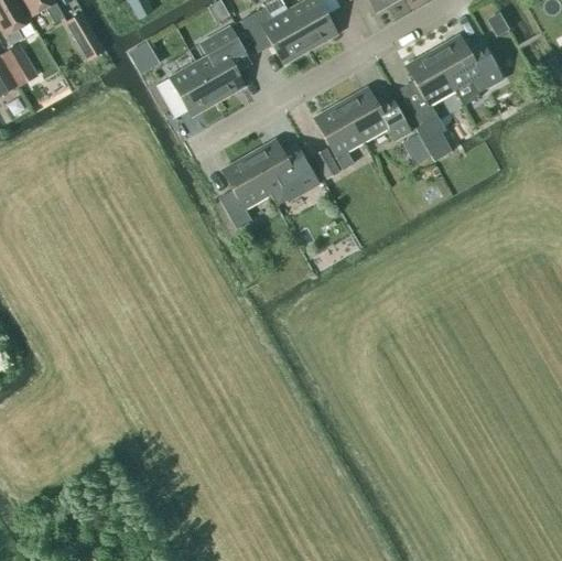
[(0,0),(0,25),(11,44),(22,36),(19,30),(32,22),(19,0),(0,0)]
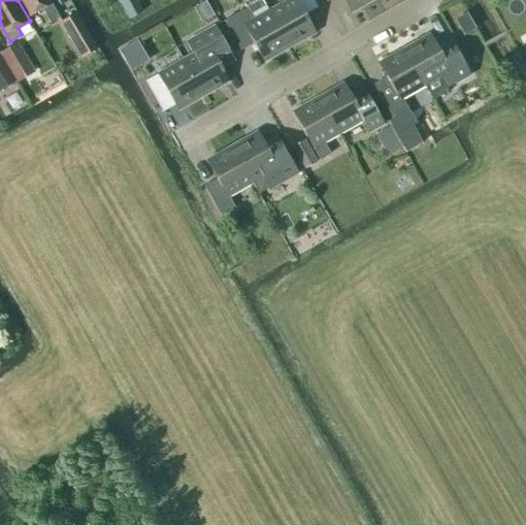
[(62,15),(53,0),(21,0),(30,17),(44,8),(53,22),(62,15)]
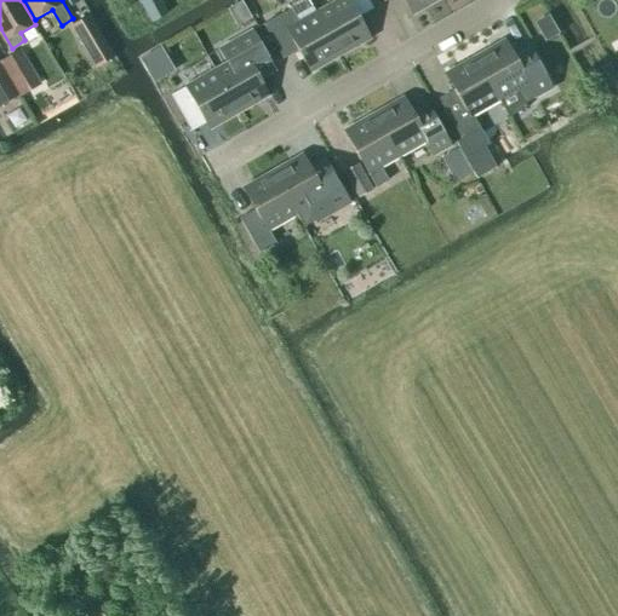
[(141,0),(153,21),(170,10),(164,0),(141,0)]
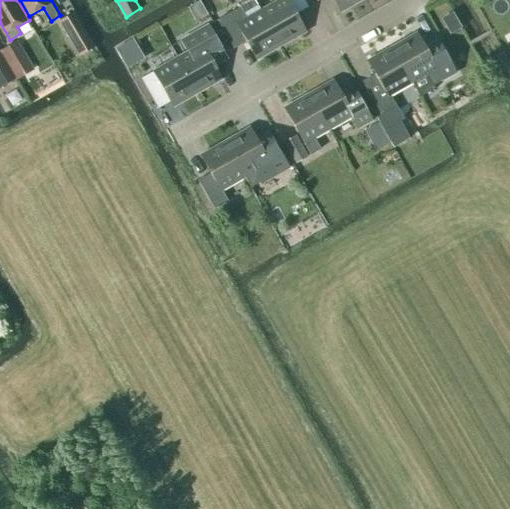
[(277,0),(262,9),(282,44),(306,30),(296,12),(309,5),(306,0),(277,0)]
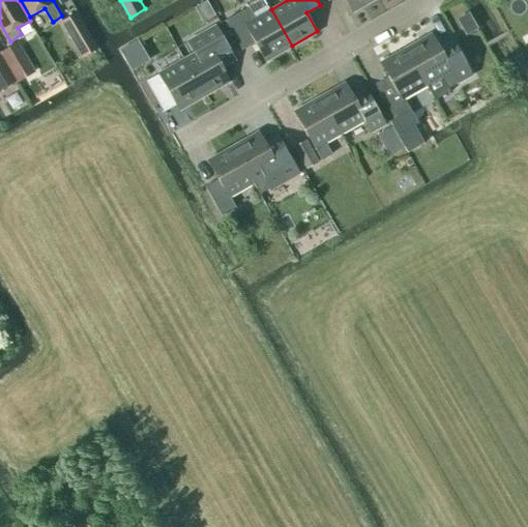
[(330,0),(347,0),(353,10),(372,0),(330,0)]
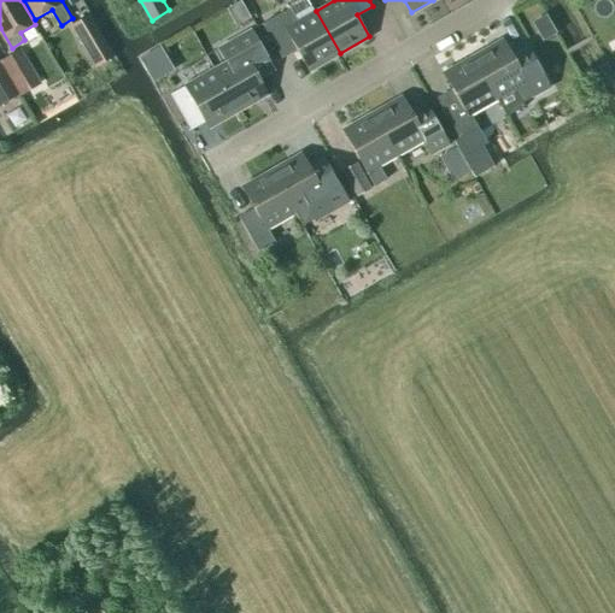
[(299,21),(291,6),(263,22),(283,57),(299,48),(311,70),(340,53),(316,11),(299,21)]
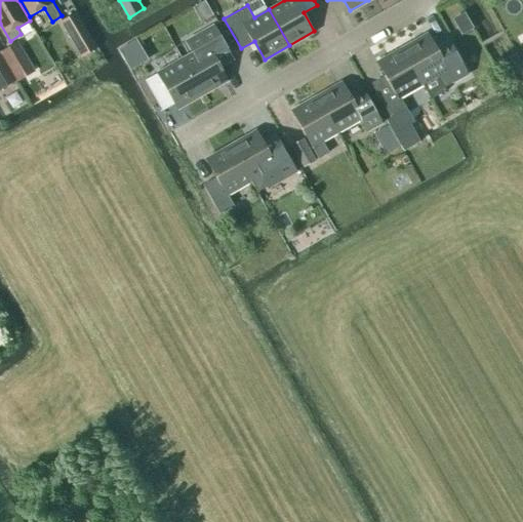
[(466,10),(453,16),(457,25),(470,18),(466,10)]
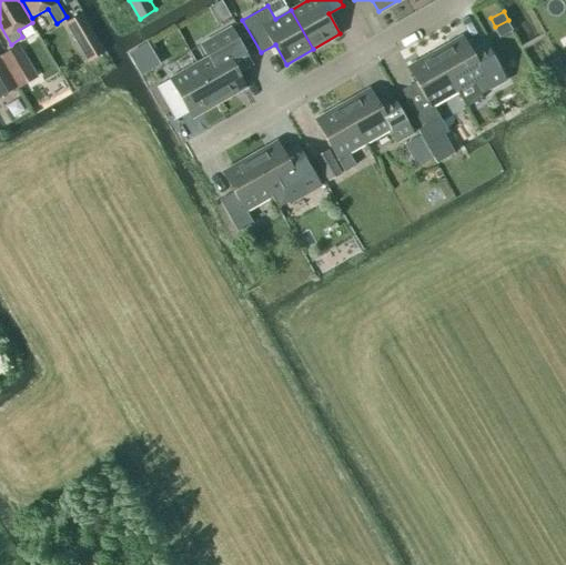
[(84,52),(99,43),(81,14),(67,23),(84,52)]
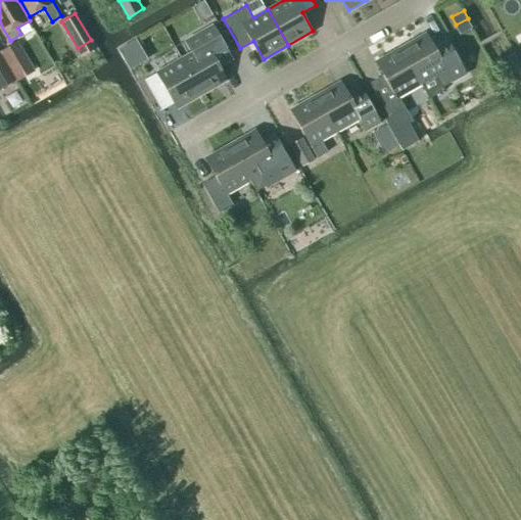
[(182,57),(202,93),(228,79),(218,61),(230,54),(214,25),(190,38),(197,49),(182,57)]
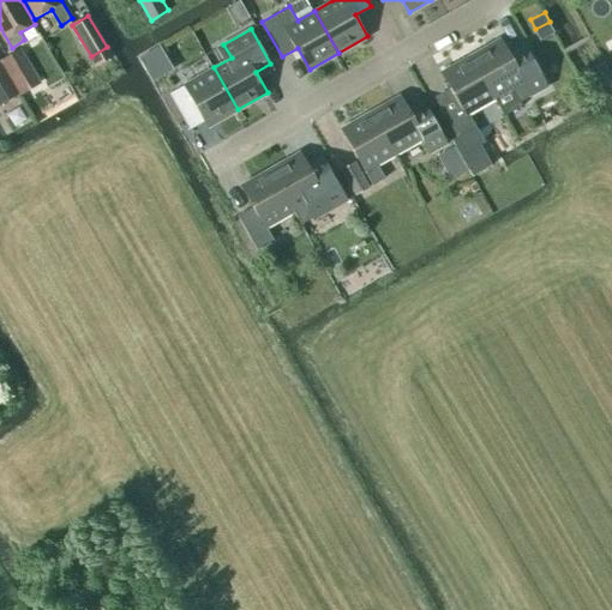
[(472,54),(496,97),(513,88),(521,101),(547,85),(528,50),(513,59),(501,38),(472,54)]
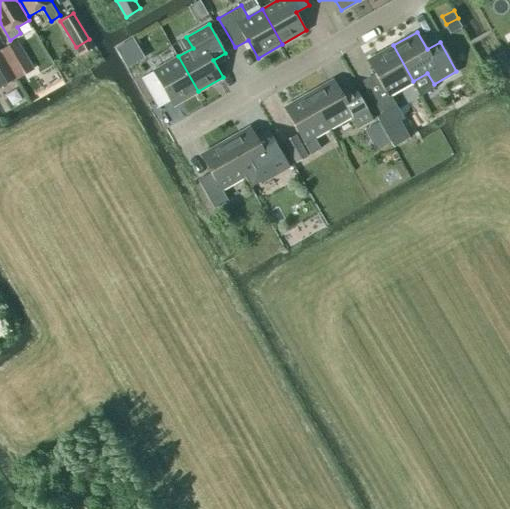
[(134,36),(116,47),(123,58),(141,48),(134,36)]
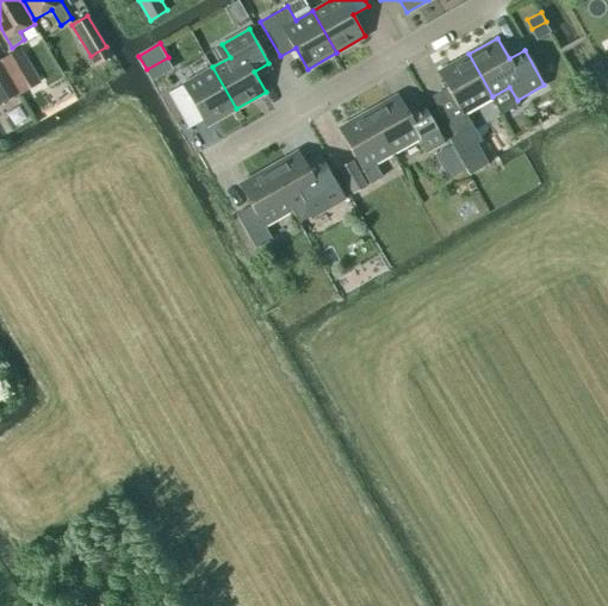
[(1,57),(20,92),(42,80),(22,45),(1,57)]
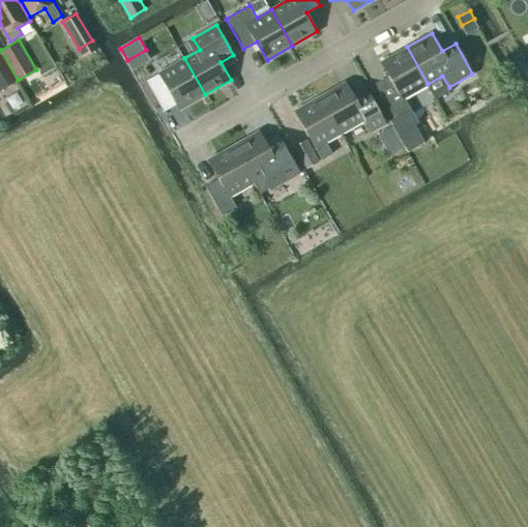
[(403,97),(428,84),(407,47),(382,61),(403,97)]
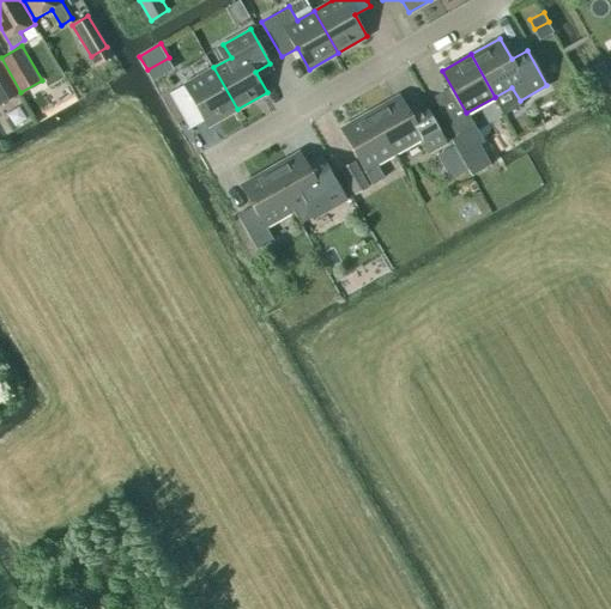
[(0,103),(20,92),(1,58),(0,55),(0,103)]
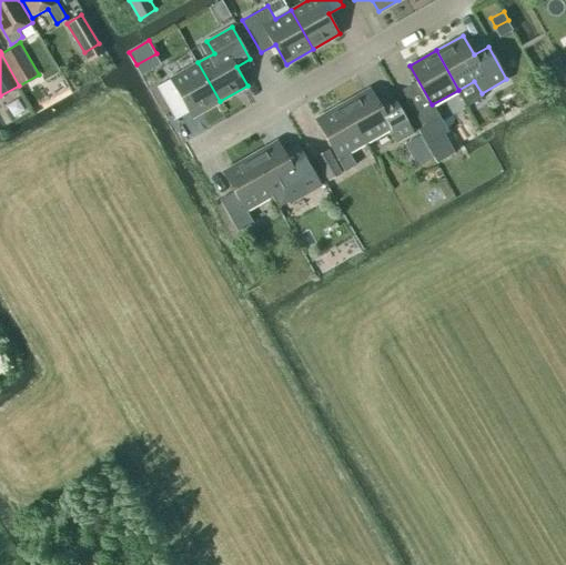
[(193,117),(220,101),(198,62),(171,78),(193,117)]
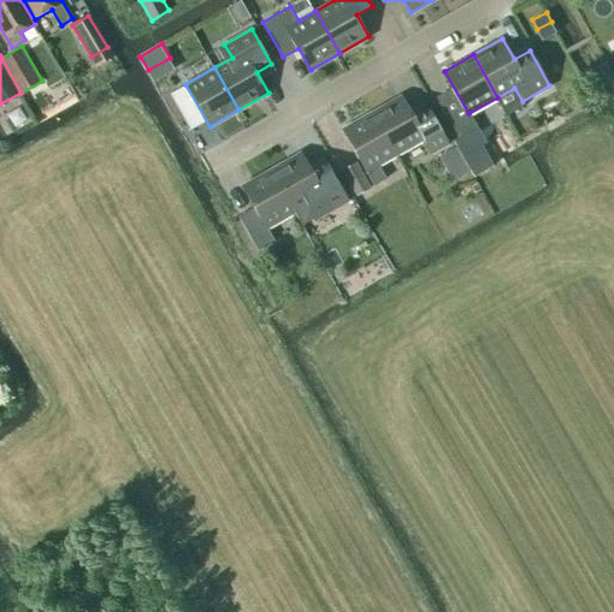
[(373,111),(397,154),(425,138),(432,152),(449,142),(429,107),(414,116),(402,95),(373,111)]
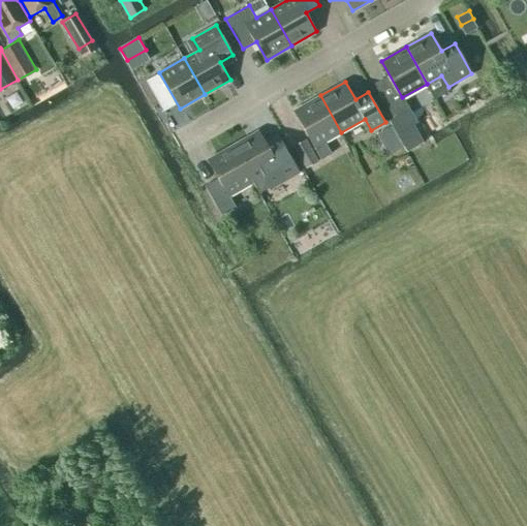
[(160,89),(148,96),(153,103),(164,96),(160,89)]
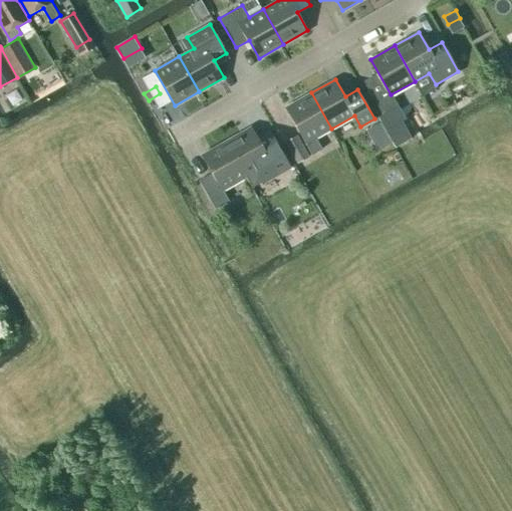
[(9,110),(28,101),(21,87),(2,96),(9,110)]
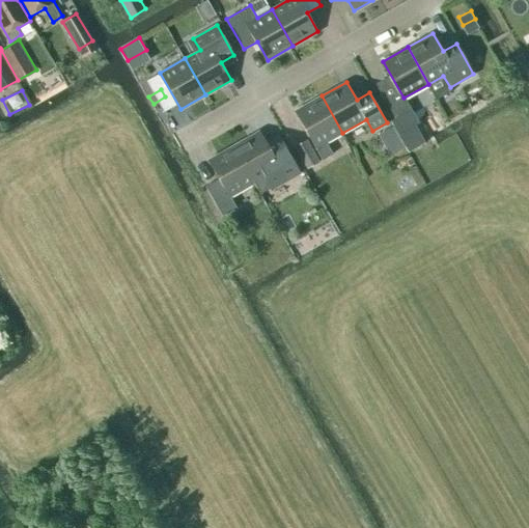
[(327,141),(342,133),(322,95),(296,110),(324,159),(333,153),(327,141)]
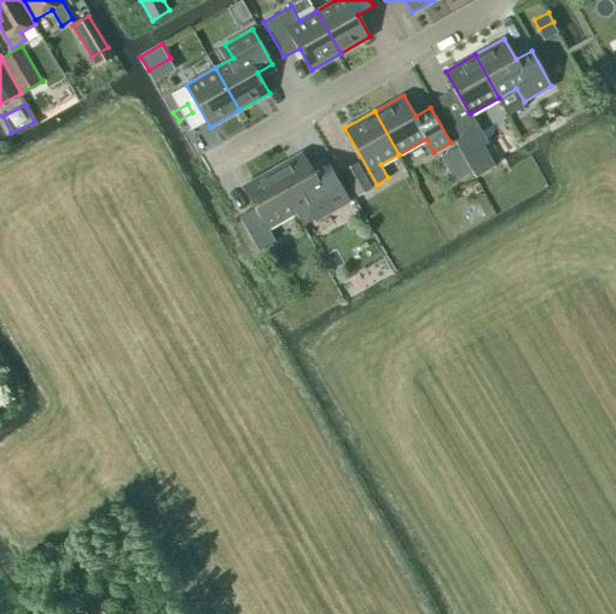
[(458,139),(457,139),(465,155),(484,144),(489,141),(481,126),(462,136),(458,139)]
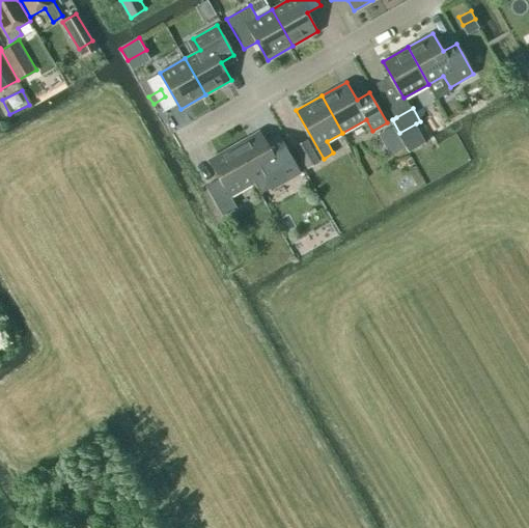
[(393,124),(379,133),(379,134),(385,144),(399,136),(393,124)]
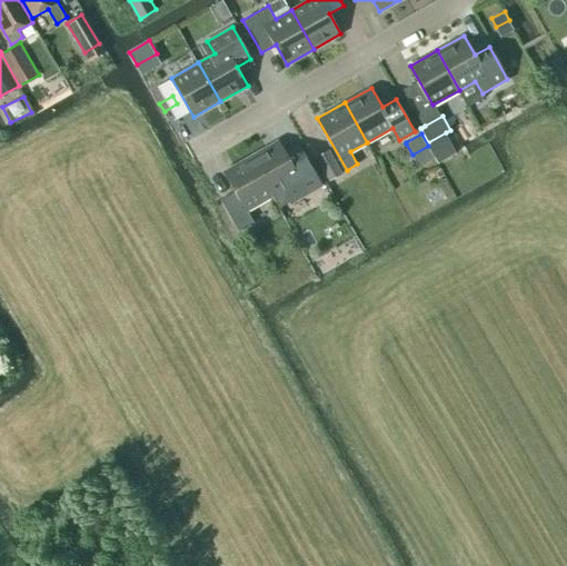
[(251,156),(274,196),(299,180),(304,188),(319,179),(304,152),(290,160),(278,140),(251,156)]
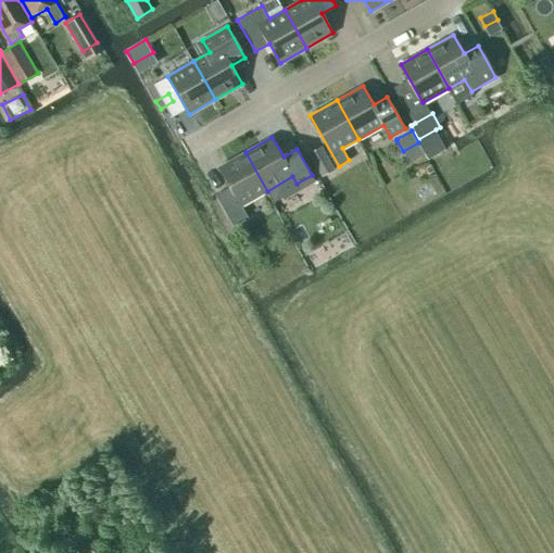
[(323,175),(335,167),(322,145),(310,152),(323,175)]
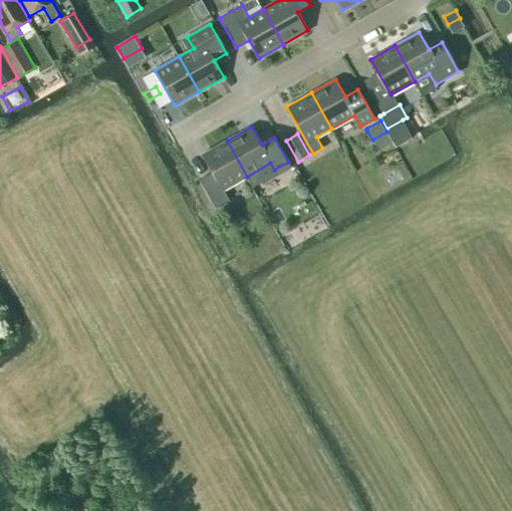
[(224,190),(247,177),(227,141),(203,154),(213,172),(200,179),(217,208),(230,201),(224,190)]
